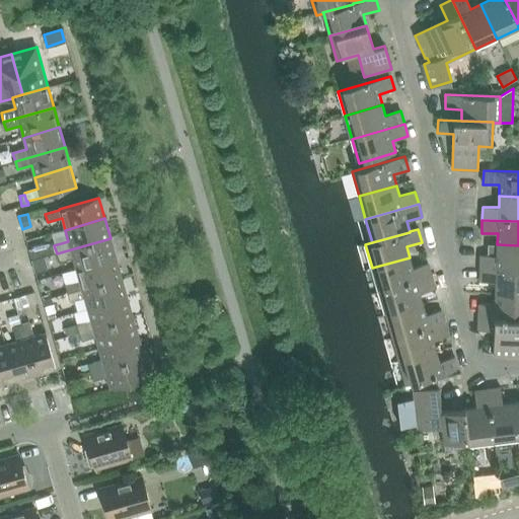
[(110,238),(57,253),(59,262),(73,257),(76,270),(116,257),(110,238)]
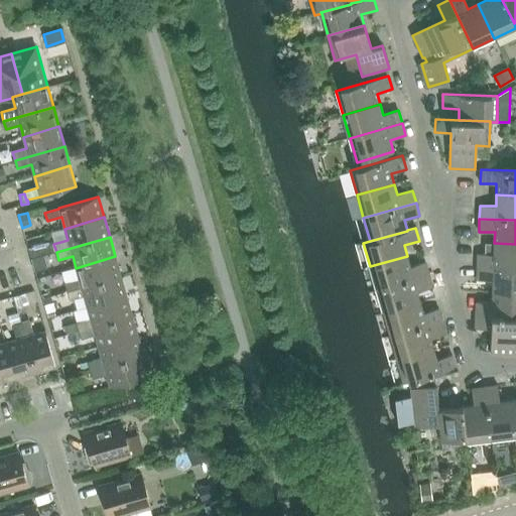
[(52,241),(28,248),(31,259),(43,255),(56,252),(53,244),(52,241)]
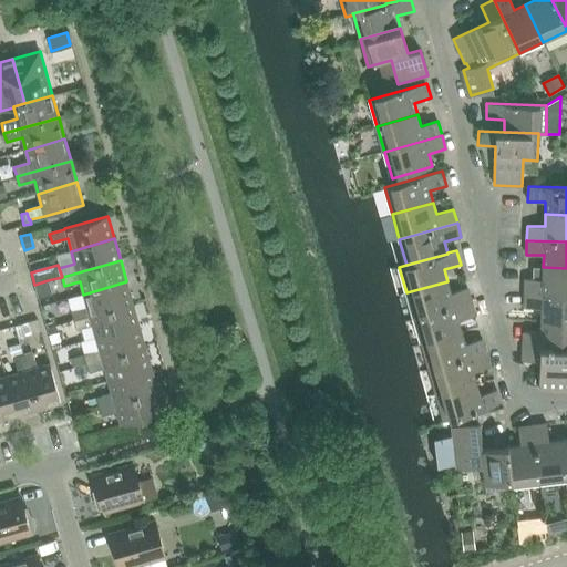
[(566,295),(566,268),(543,267),(543,268),(534,267),(533,279),(525,279),(524,294),(566,295)]
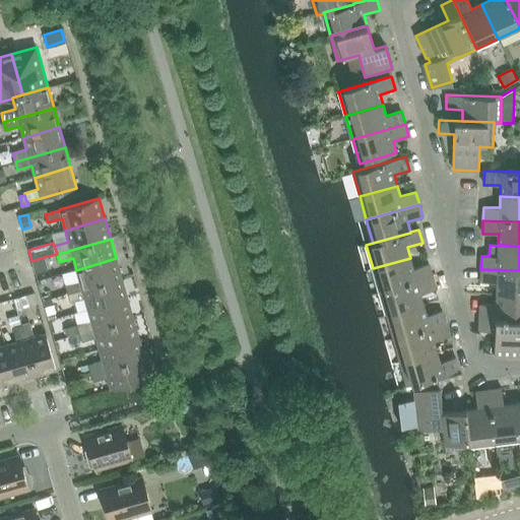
[(44,257),(31,261),(36,273),(48,270),(44,257)]
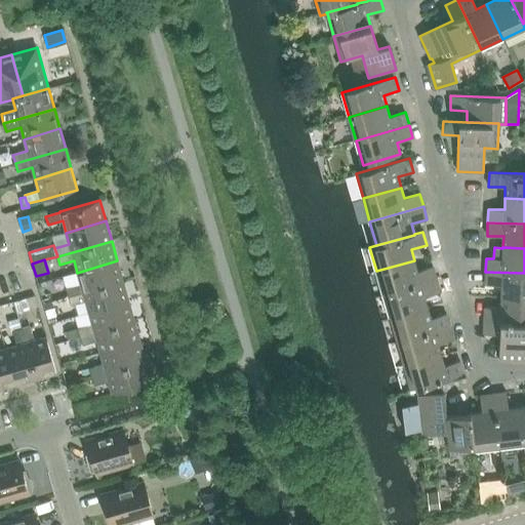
[(117,260),(77,273),(80,284),(67,288),(69,296),(123,281),(117,260)]
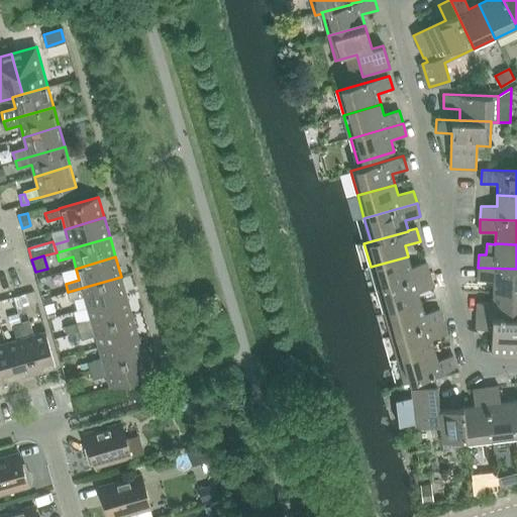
[(430,275),(426,263),(411,267),(408,256),(371,267),(378,290),(430,275)]
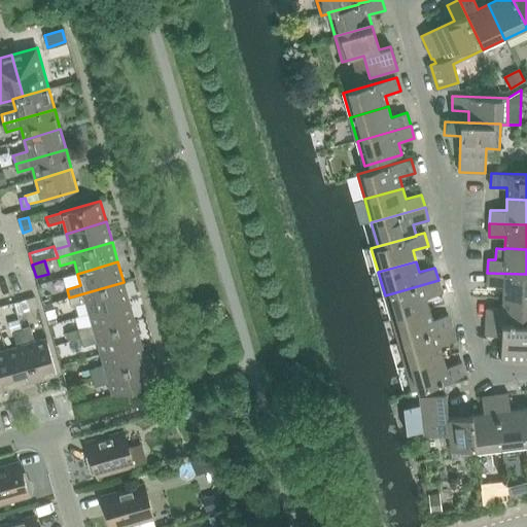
[(526,274),(487,273),(487,286),(503,286),(503,297),(526,299),(526,274)]
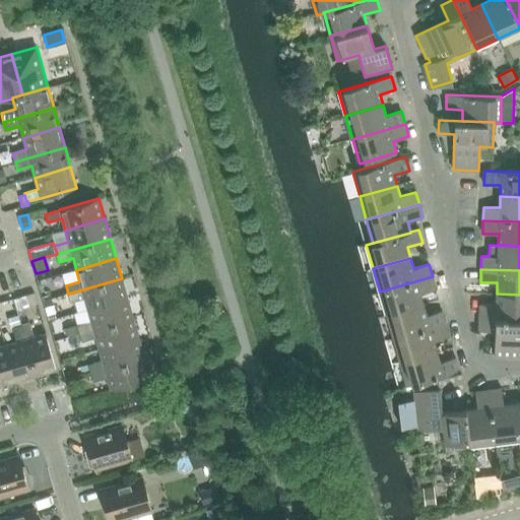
[(386,316),(424,305),(420,294),(436,289),(433,276),(380,291),(386,316)]
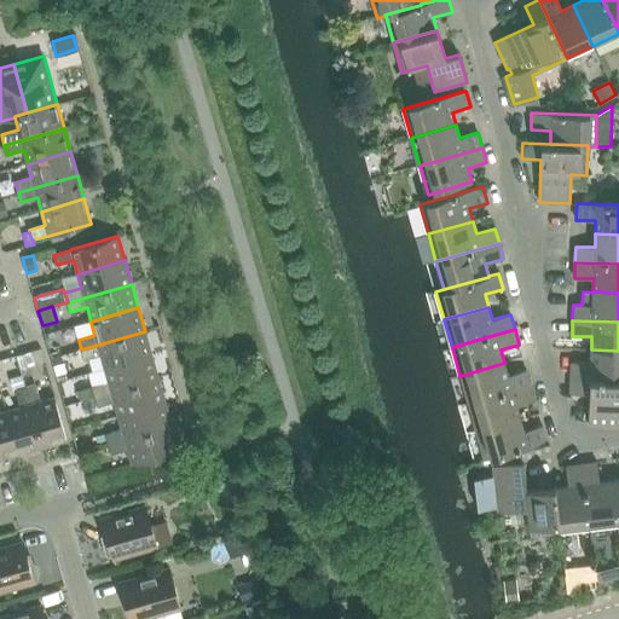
[(104,369),(151,356),(145,331),(81,350),(84,360),(100,356),(104,369)]
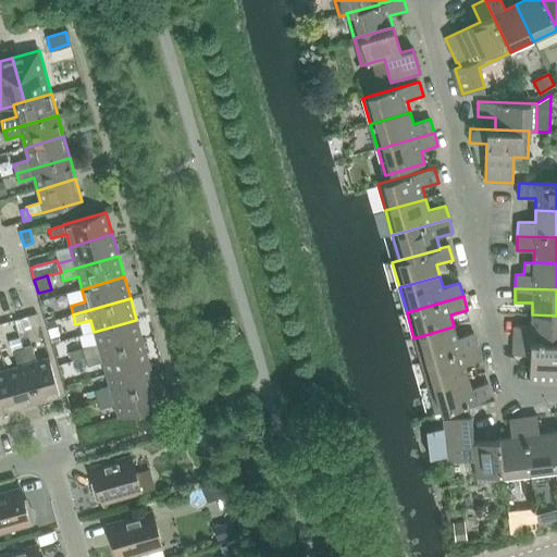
[(556,316),(532,314),(531,326),(514,326),(514,341),(556,342),(556,316)]
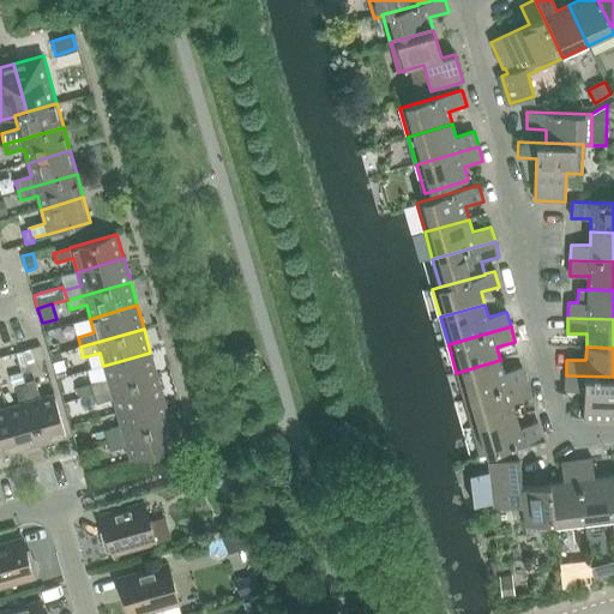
[(30,348),(17,353),(19,363),(34,360),(30,348)]
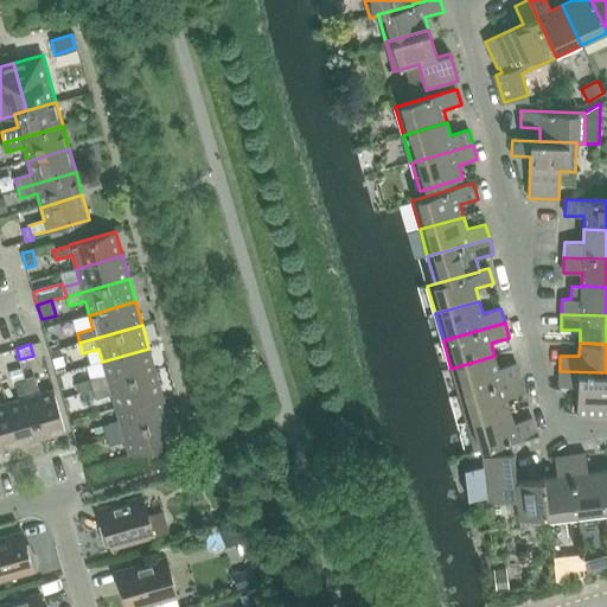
[(93,390),(155,371),(148,349),(102,362),(107,375),(90,379),(93,390)]
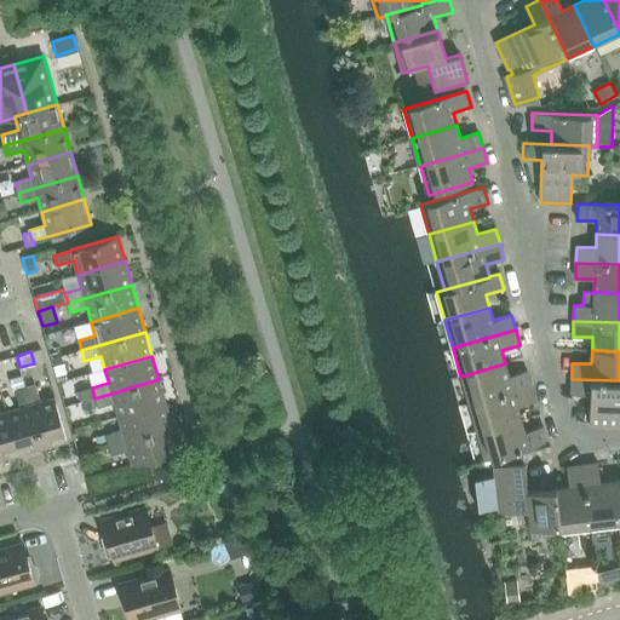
[(532,386),(527,371),(509,375),(505,363),(460,377),(469,405),(532,386)]
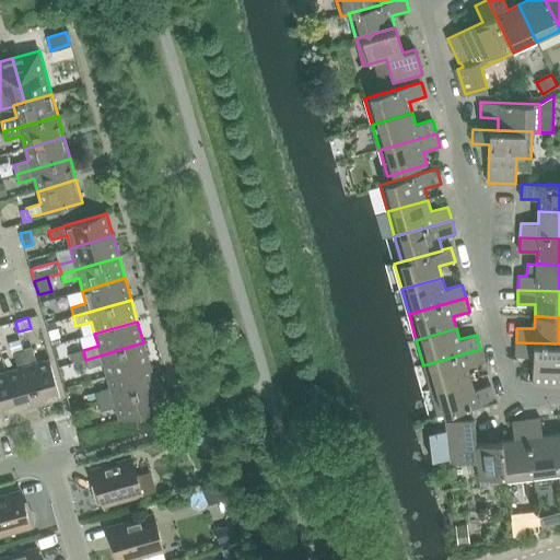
[(19,340),(9,342),(12,353),(14,353),(22,351),(21,346),(19,340)]
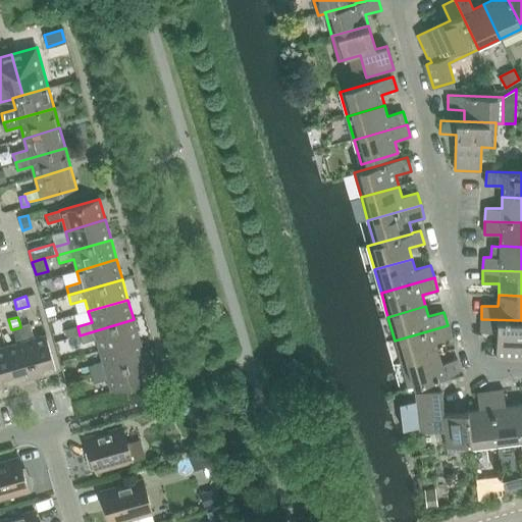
[(100,351),(139,340),(134,319),(80,335),(83,344),(96,340),(100,351)]
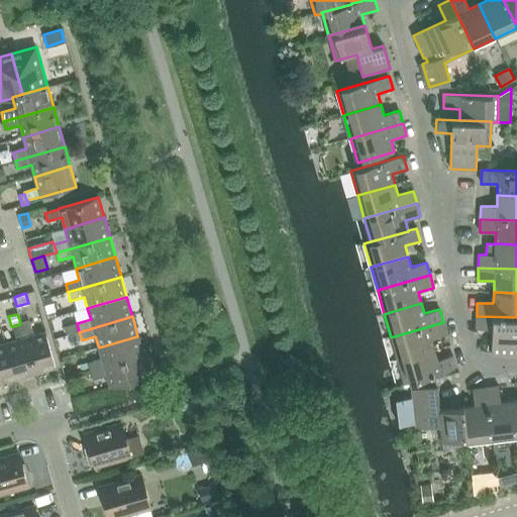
[(516,317),(477,316),(476,329),(492,329),(491,354),(516,355),(516,342),(516,317)]
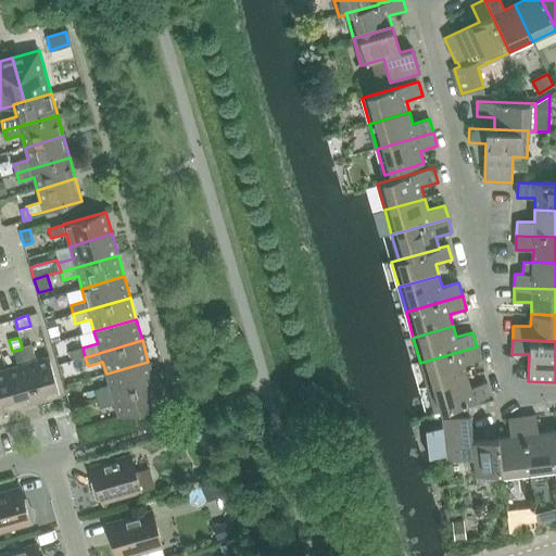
[(23,348),(38,402),(60,395),(49,357),(36,361),(32,345),(23,348)]
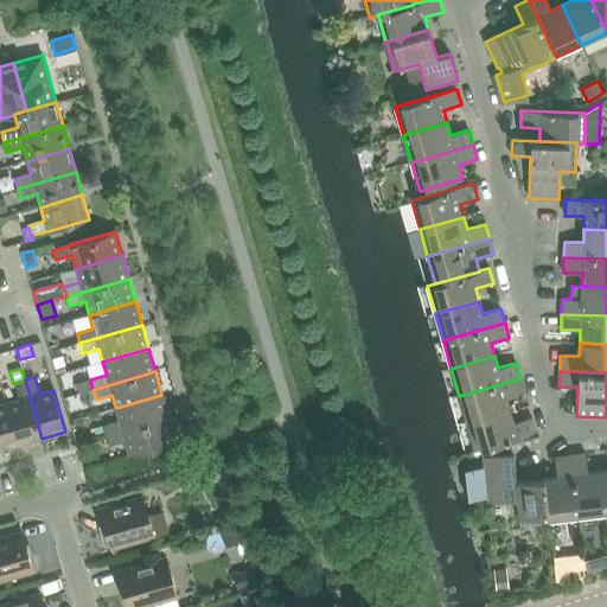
[(524,393),(521,378),(459,396),(466,423),(510,410),(506,397),(524,393)]
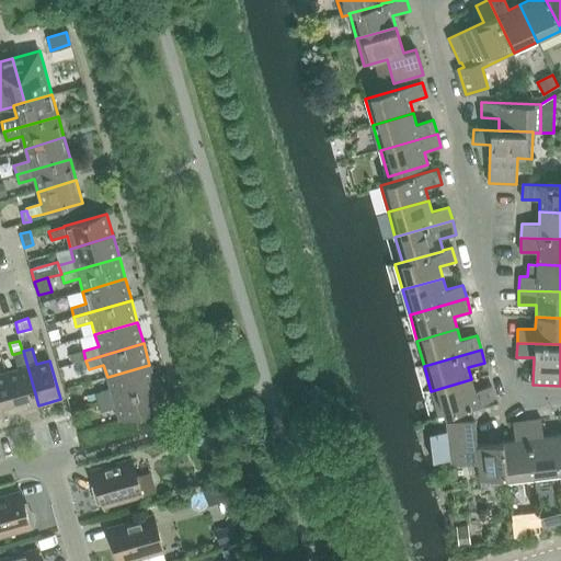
[(6,373),(18,411),(38,405),(23,351),(22,352),(14,354),(19,369),(6,373)]
